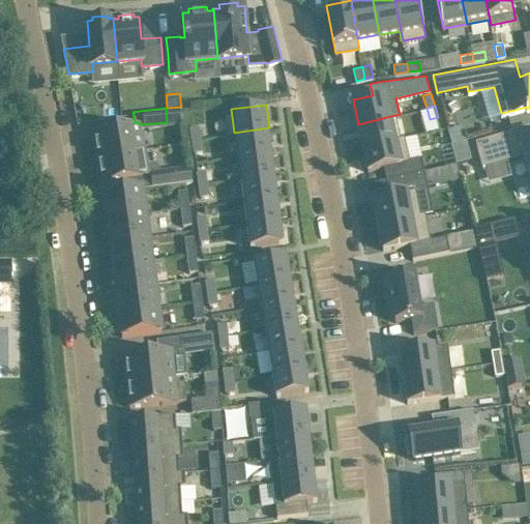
[(390,116),(358,124),(363,146),(405,137),(405,135),(404,134),(401,134),(396,115),(390,116)]
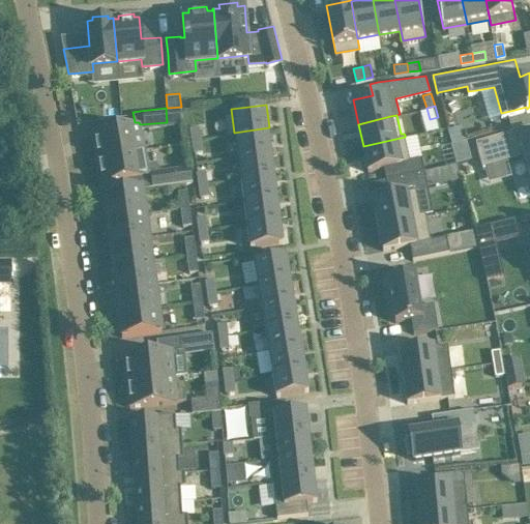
[(135,122),(93,129),(97,155),(143,147),(140,124),(139,122),(135,122)]
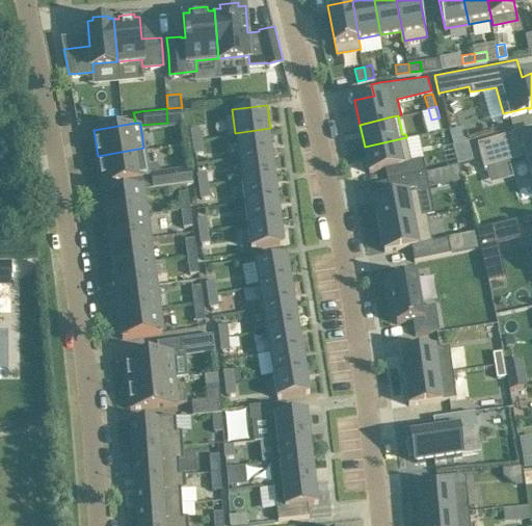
[(193,138),(202,137),(200,125),(191,126),(193,138)]
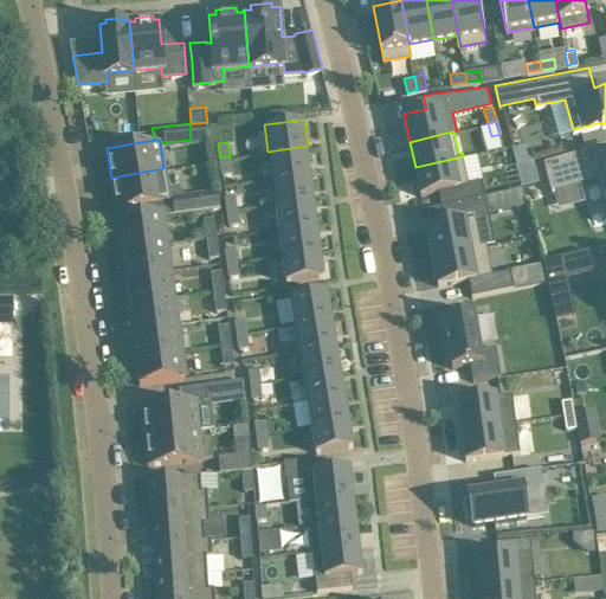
[(271,176),(311,172),(308,146),(268,152),(271,176)]
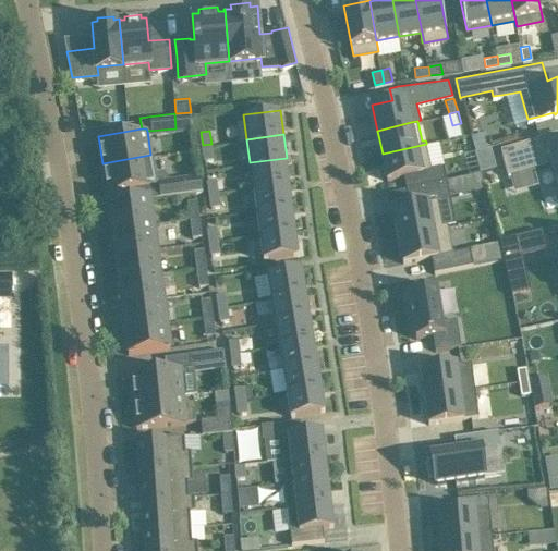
[(540,135),(500,146),(508,174),(510,173),(553,161),(553,163),(557,181),(557,144),(544,148),(540,135)]
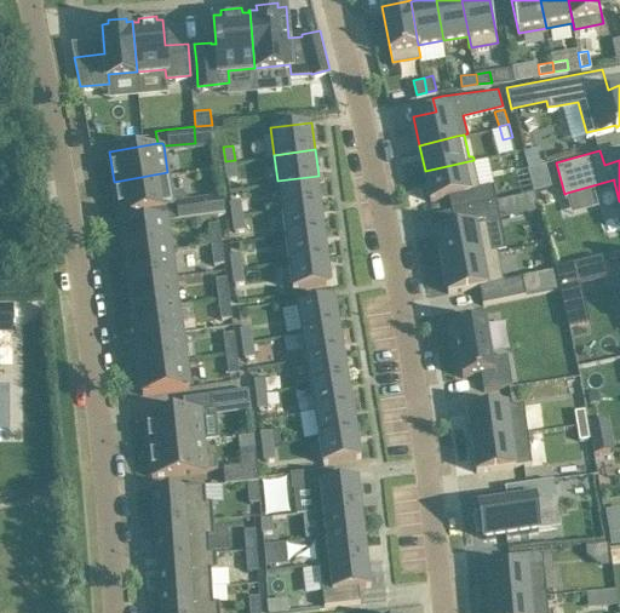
[(228,176),(237,175),(235,160),(225,161),(228,176)]
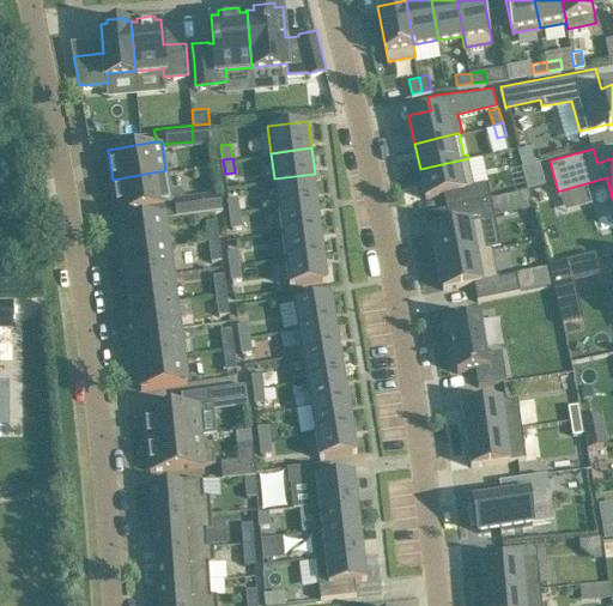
[(468,158),(420,169),(425,194),(443,191),(447,205),(491,195),(487,179),(474,182),(468,158)]
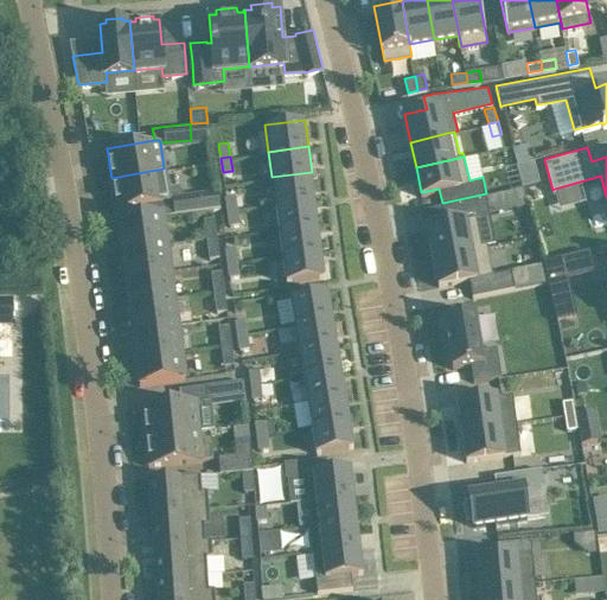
[(164,168),(112,178),(116,206),(159,199),(170,198),(168,197),(164,168)]
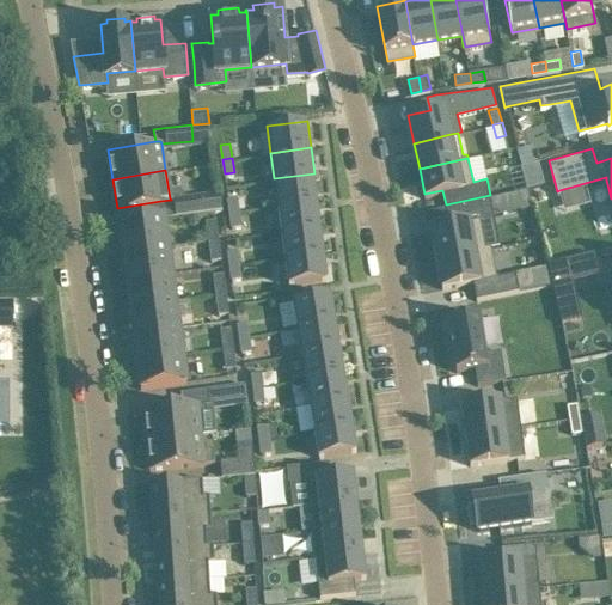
[(277,203),(317,199),(314,173),(274,178),(277,203)]
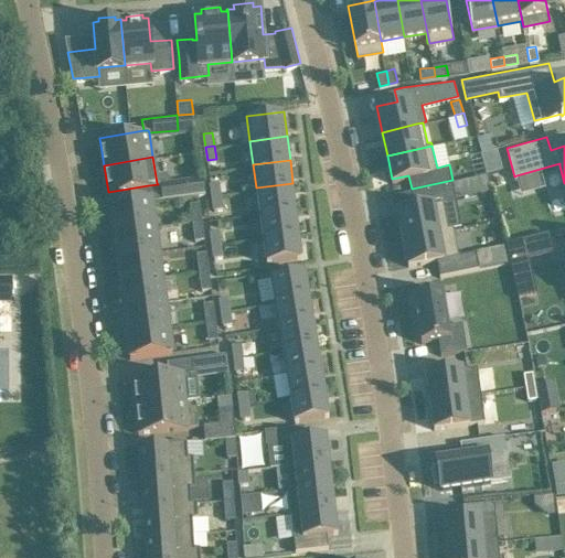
[(199,192),(205,191),(203,176),(196,178),(157,183),(158,184),(148,185),(150,199),(151,199),(199,192)]
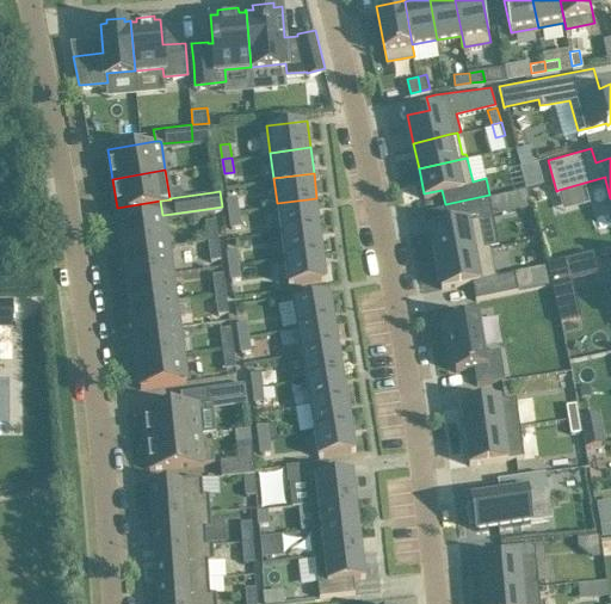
[(499,192),(489,193),(492,208),(501,207),(499,192)]
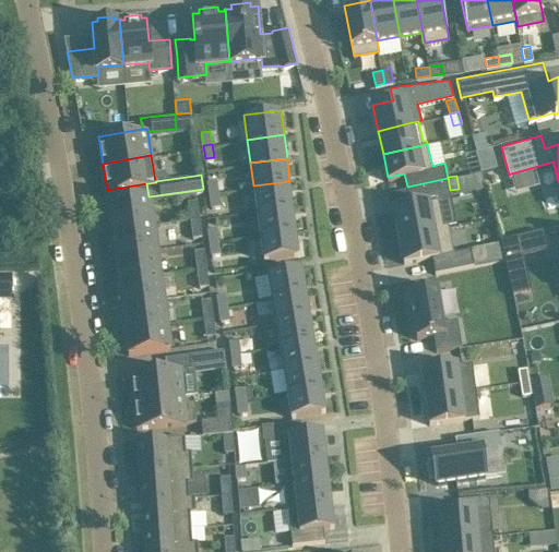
[(210,192),(218,191),(216,178),(207,179),(210,192)]
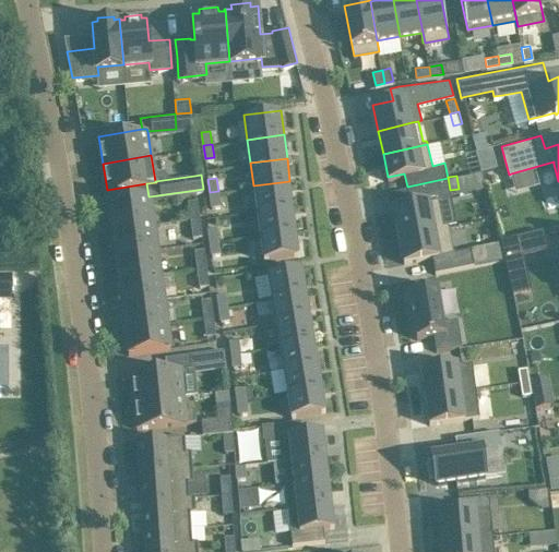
[(411,203),(393,206),(399,234),(449,224),(448,223),(443,224),(439,199),(451,196),(448,178),(407,187),(411,203)]
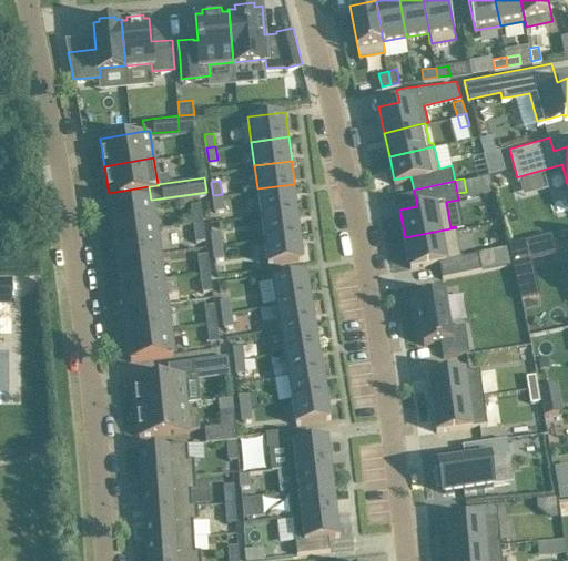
[(261,213),(297,208),(294,184),(257,189),(261,213)]
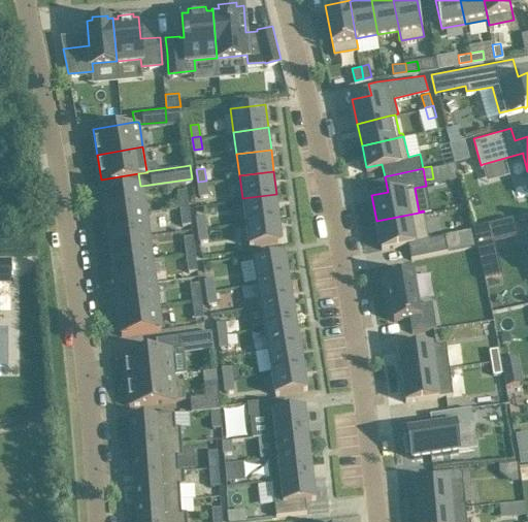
[(200,194),(208,193),(206,181),(198,182),(200,194)]
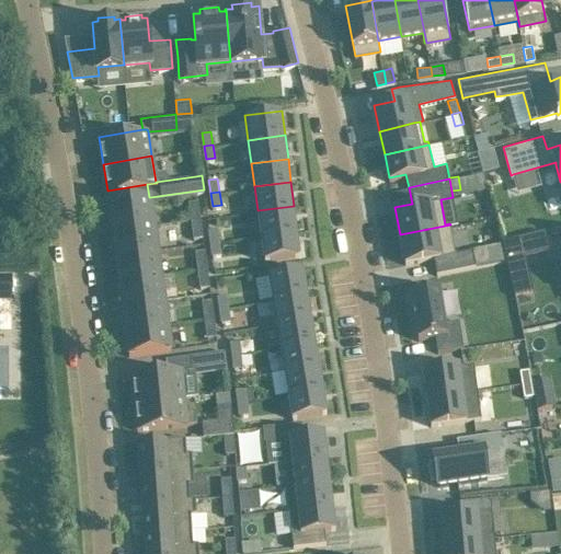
[(149,197),(109,203),(112,228),(153,222),(150,197),(149,197)]
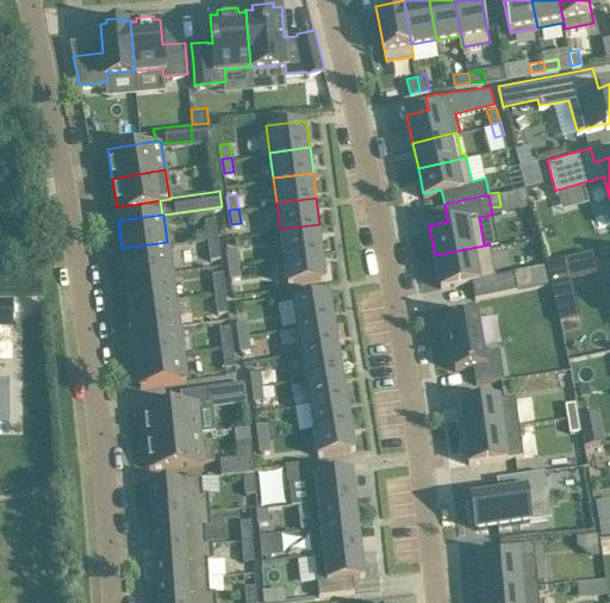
[(216,216),(205,217),(207,237),(218,235),(216,216)]
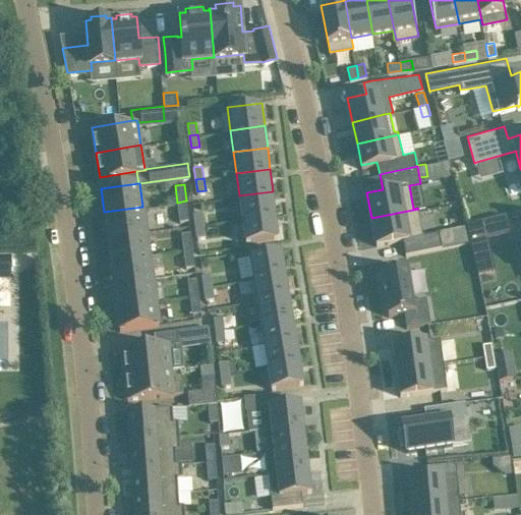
[(242,217),(276,213),(273,191),(239,195),(242,217)]
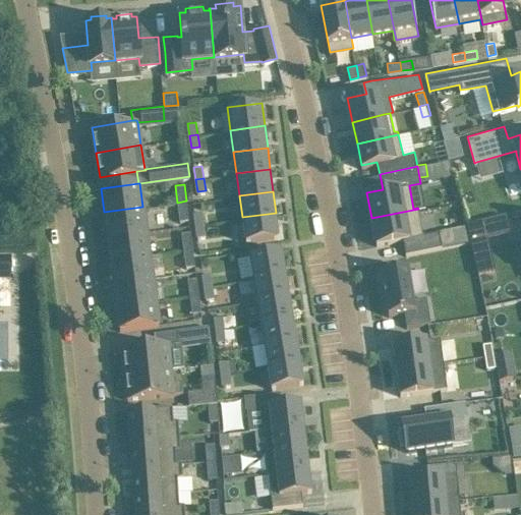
[(186,201),(177,203),(179,219),(188,218),(186,201)]
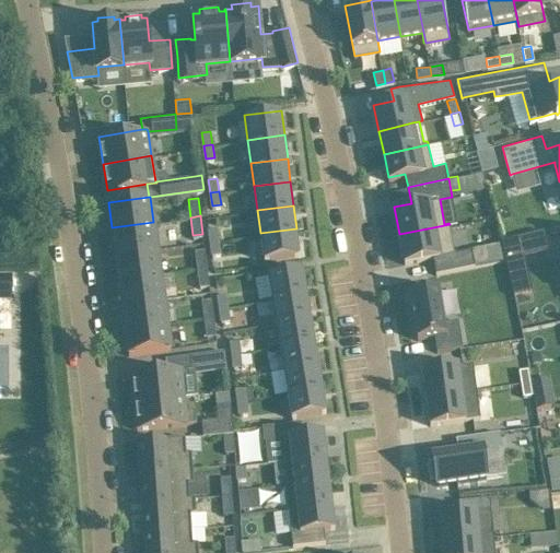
[(153,222),(112,227),(115,253),(156,247),(153,222)]
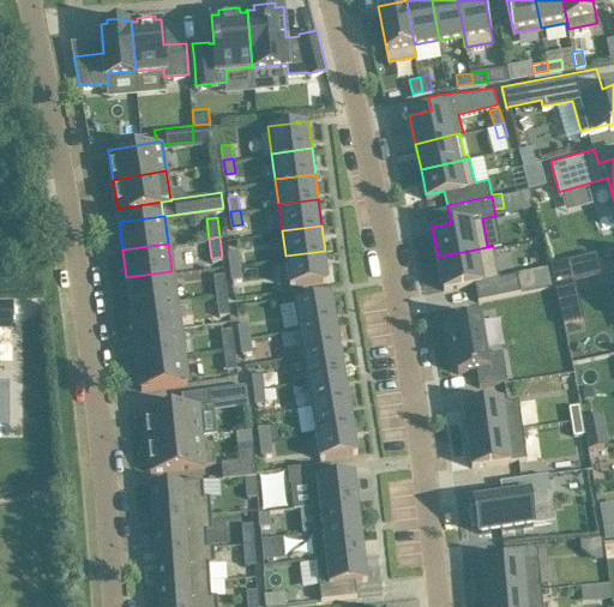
[(493,246),(438,257),(443,286),(475,280),(477,298),(511,292),(521,289),(517,271),(498,275),(493,246)]
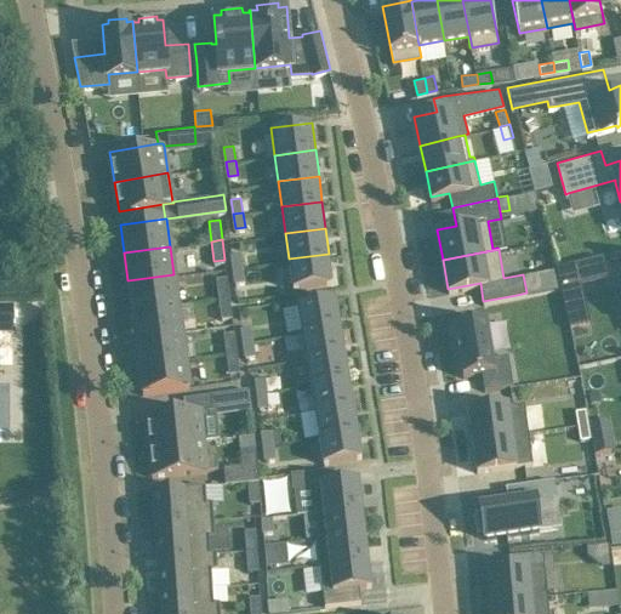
[(233,266),(243,265),(240,250),(232,251),(233,266)]
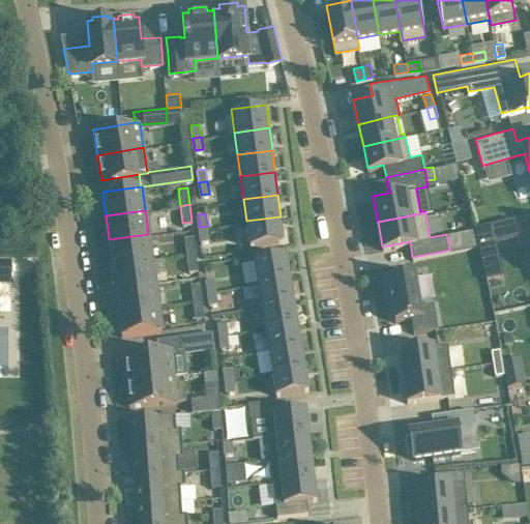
[(249,244),(284,239),(281,216),(246,221),(249,244)]
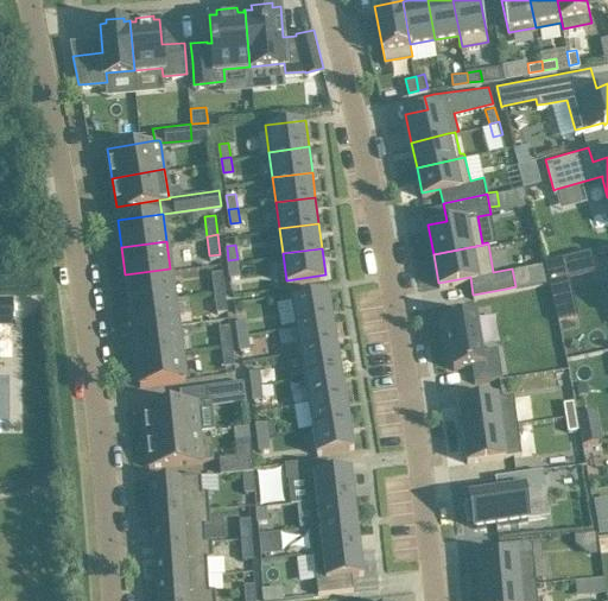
[(230,274),(240,273),(238,259),(228,260),(230,274)]
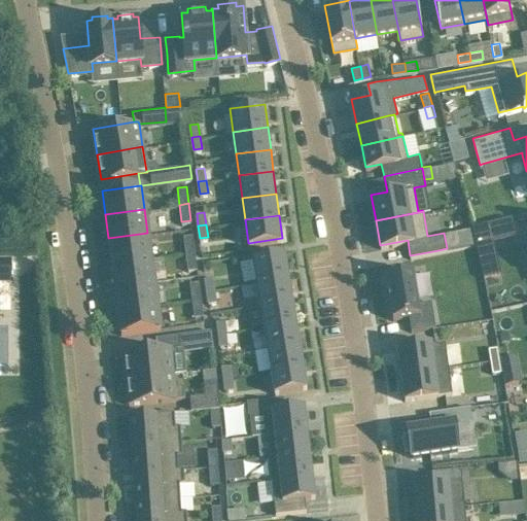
[(147,233),(108,238),(111,261),(150,255),(147,233)]
